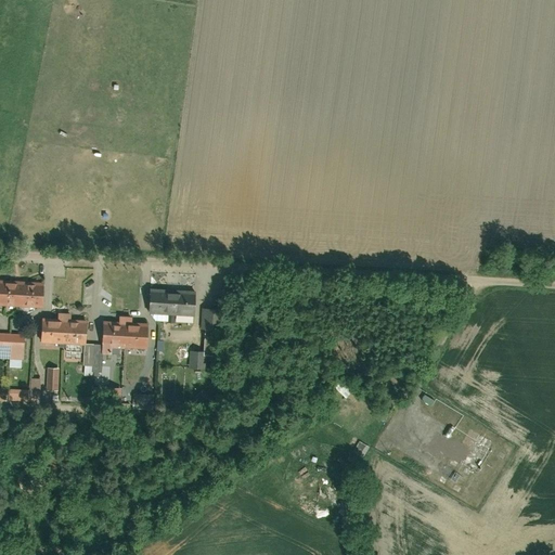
[(0,280),(0,304),(42,306),(43,283),(0,280)]
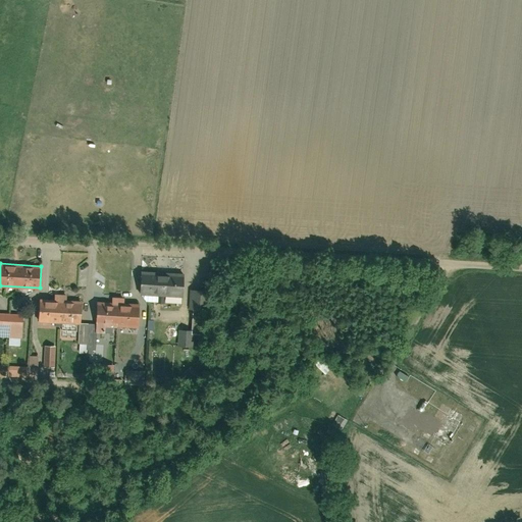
[(143,273),(142,298),(185,299),(186,275),(143,273)]
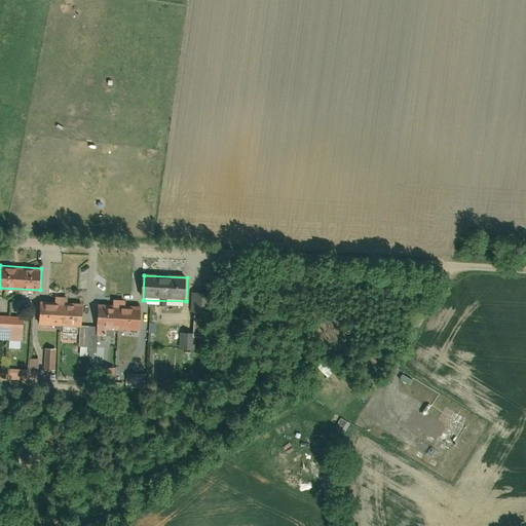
[(212,294),(191,293),(190,314),(211,315),(212,294)]
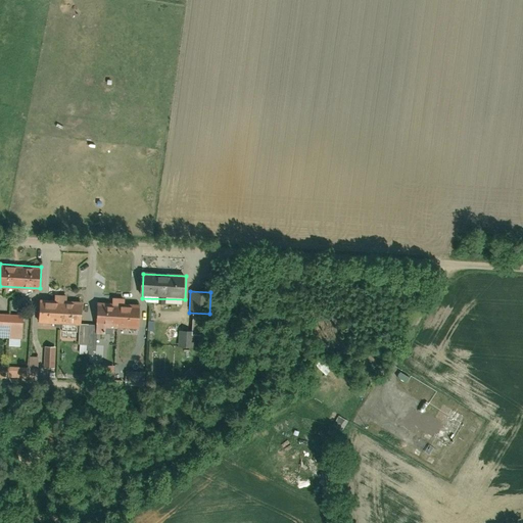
[(83,327),(83,303),(42,302),(41,327),(81,328),(80,358),(89,358),(89,348),(97,348),(97,336),(112,336),(112,328),(140,329),(140,308),(97,306),(97,327),(83,327)]
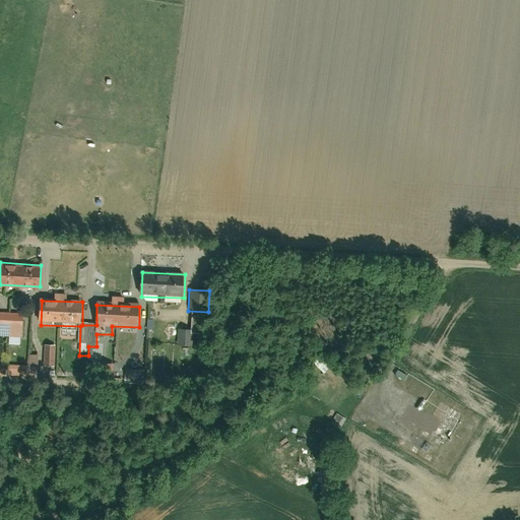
[(9,345),(22,345),(23,314),(0,313),(0,335),(9,336),(9,345)]
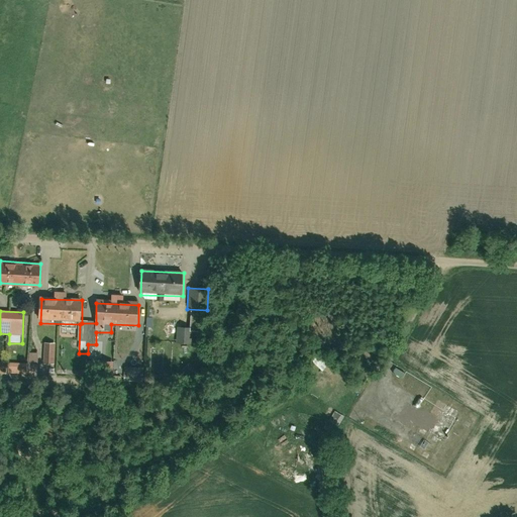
[(43,355),(44,336),(33,336),(33,355),(43,355)]
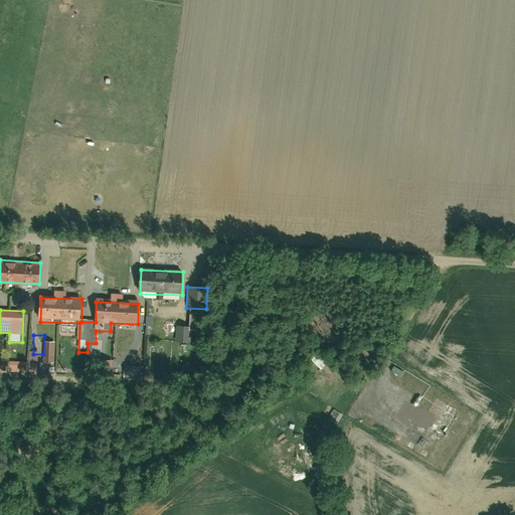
[(18,357),(27,358),(28,345),(19,345),(18,357)]
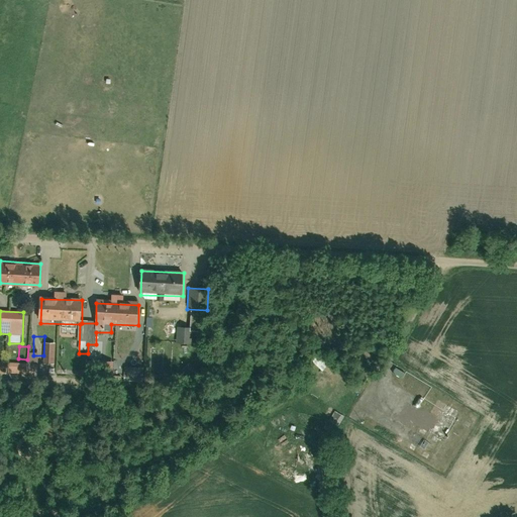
[(320,375),(332,364),(321,353),(310,366),(320,375)]
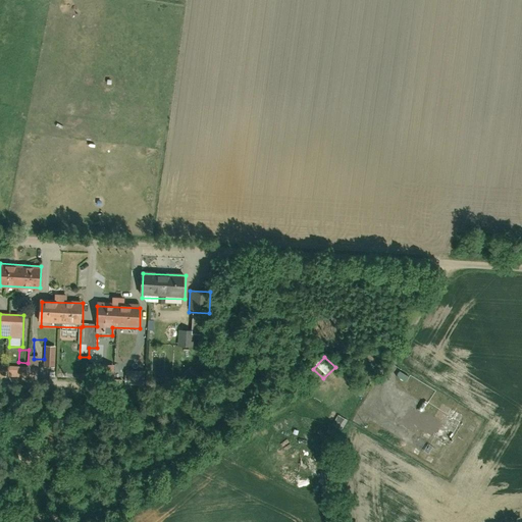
[(407,376),(398,370),(393,378),(402,384),(407,376)]
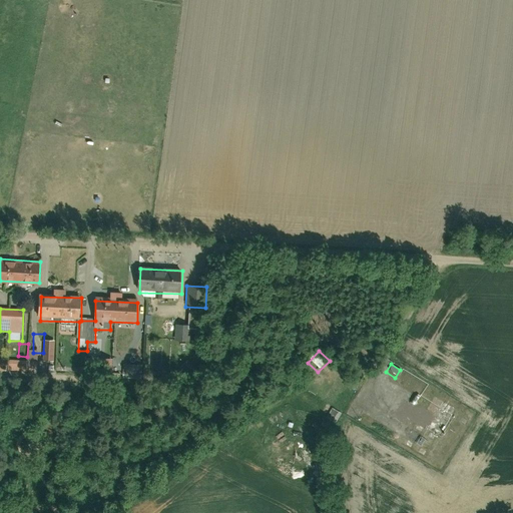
[(49,370),(48,377),(63,380),(64,372),(49,370)]
